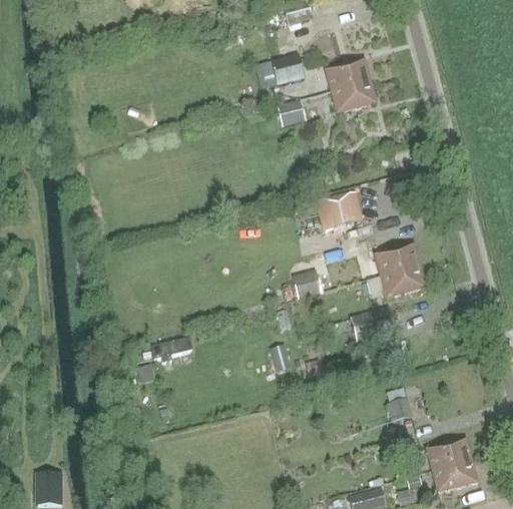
[(267,0),(270,8),(303,0),(267,0)]
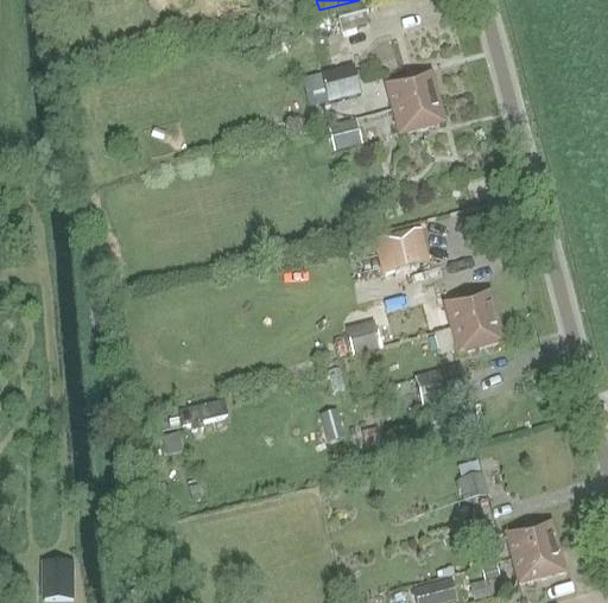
[(368,20),(363,0),(336,7),(336,8),(329,10),(331,17),(337,16),(341,27),(368,20)]
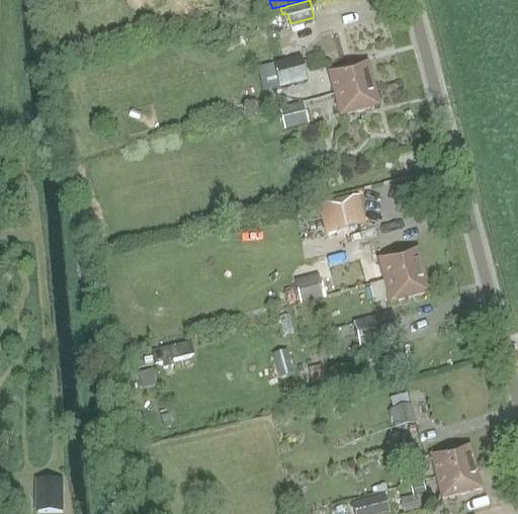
[(306,58),(287,63),(274,66),(279,89),(293,86),(293,88),(312,83),(306,58)]
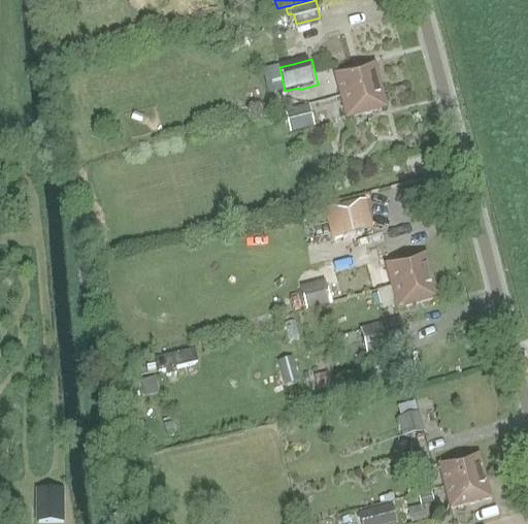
[(380,84),(373,61),(333,72),(339,94),(380,84)]
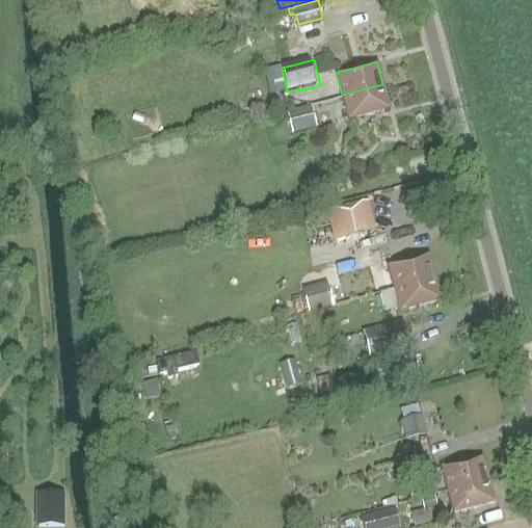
[(389,106),(382,84),(342,95),(347,117),(389,106)]
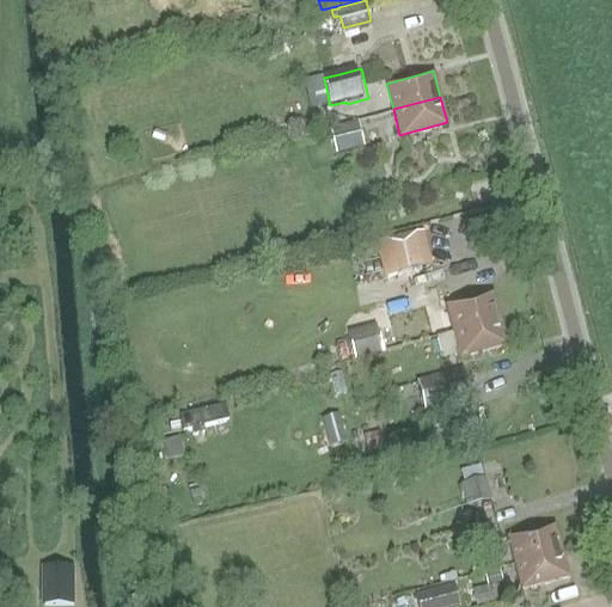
[(365,143),(357,117),(330,124),(337,151),(365,143)]
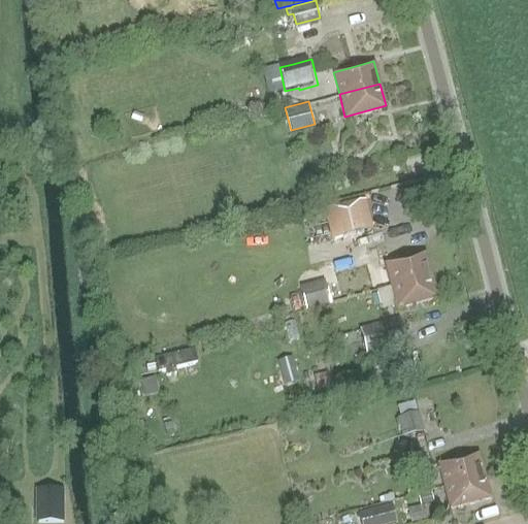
[(326,206),(331,235),(371,227),(366,198),(326,206)]
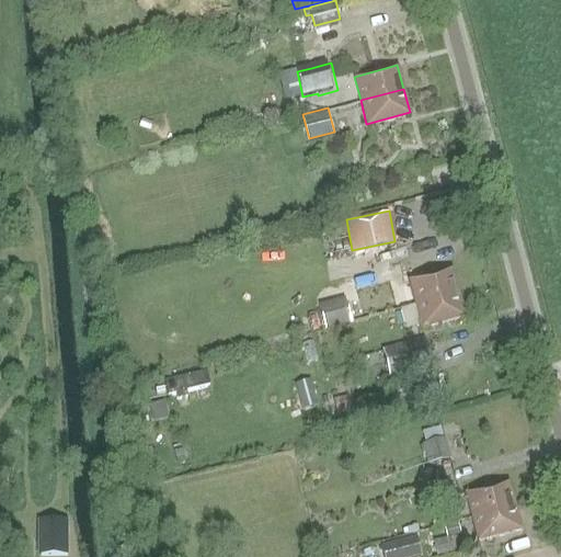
[(457,291),(450,268),(408,279),(414,303),(457,291)]
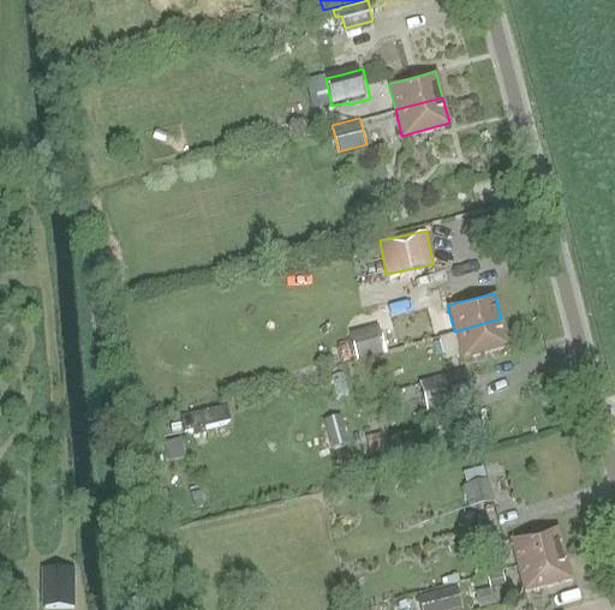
[(508,345),(501,318),(454,332),(461,357),(508,345)]
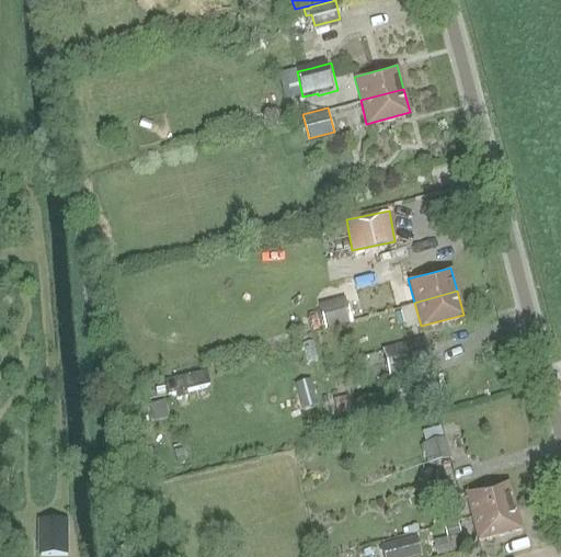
[(345,298),(320,305),(324,325),(351,319),(345,298)]
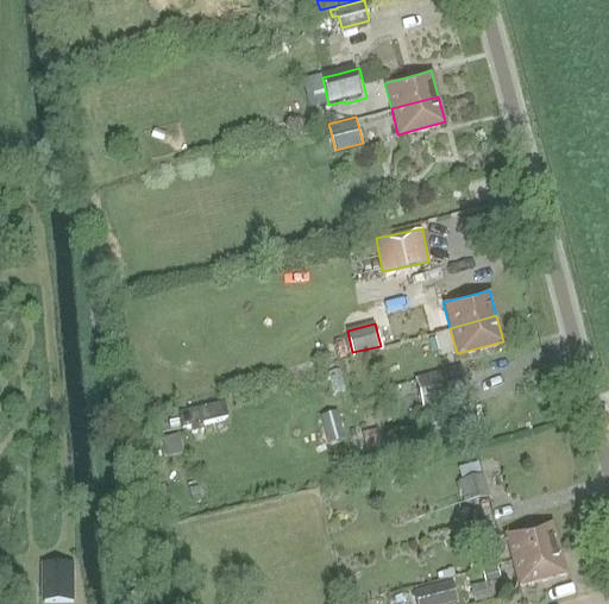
[(451,398),(470,392),(462,364),(415,376),(428,423),(456,416),(451,398)]
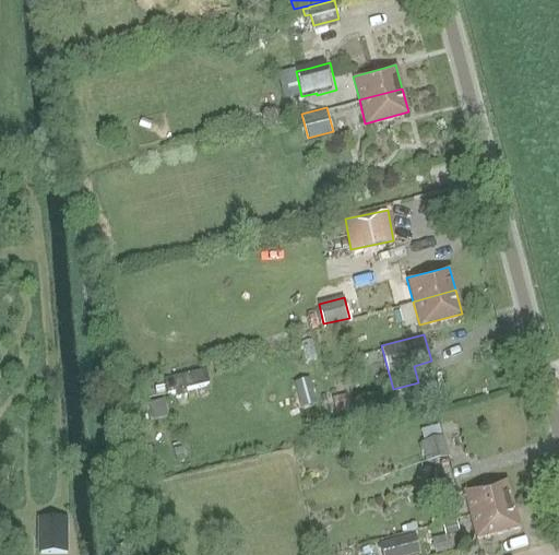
[(317,401),(309,377),(294,381),(301,405),(317,401)]
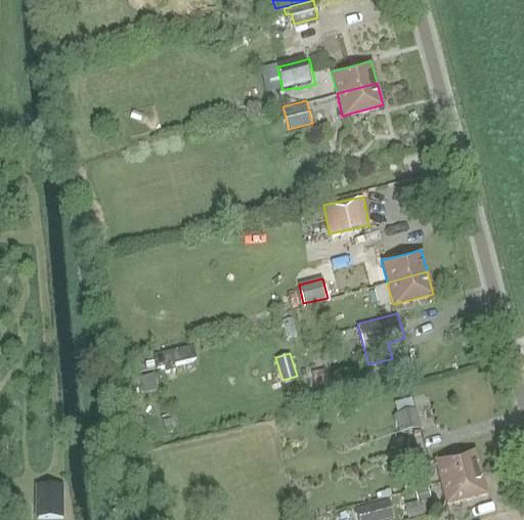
[(319,378),(331,375),(325,359),(315,362),(319,378)]
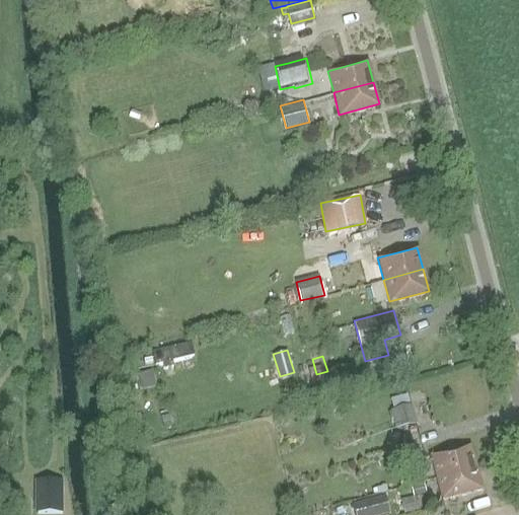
[(154,367),(137,370),(140,385),(157,382),(154,367)]
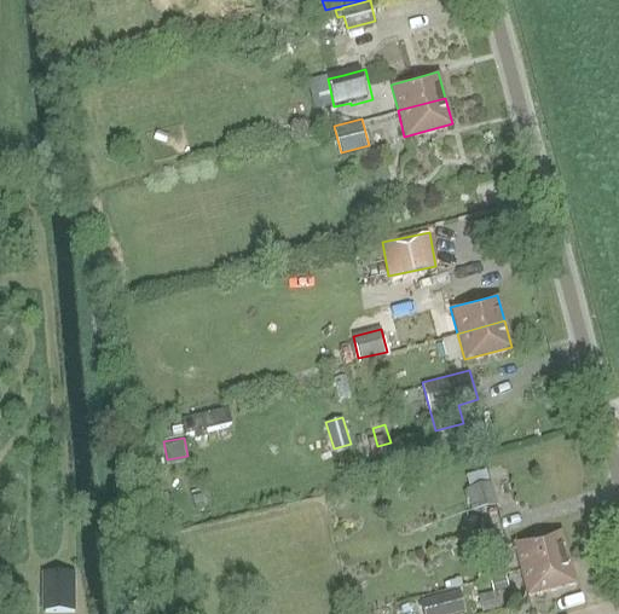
[(468,486),(473,509),(496,503),(490,481),(468,486)]
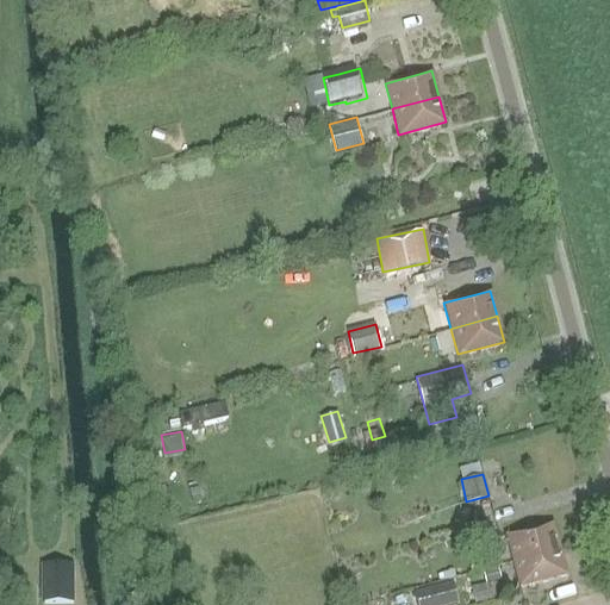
[(187,482),(192,498),(200,496),(195,480),(187,482)]
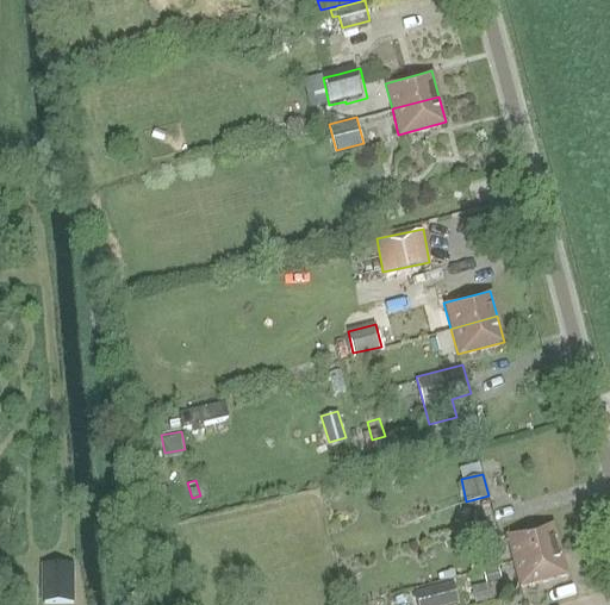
[(489,537),(485,521),(466,526),(470,542),(489,537)]
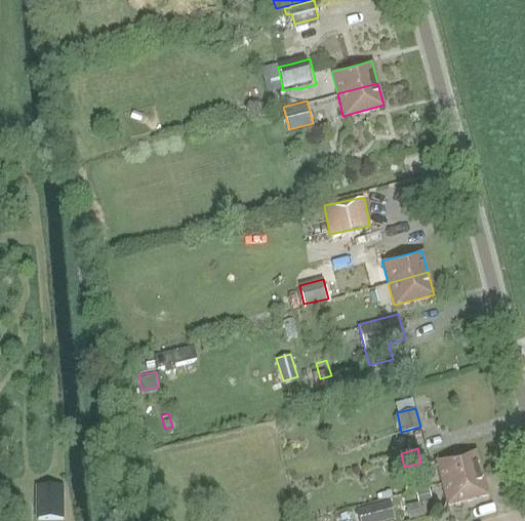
[(481,471),(475,448),(435,459),(440,481),(481,471)]
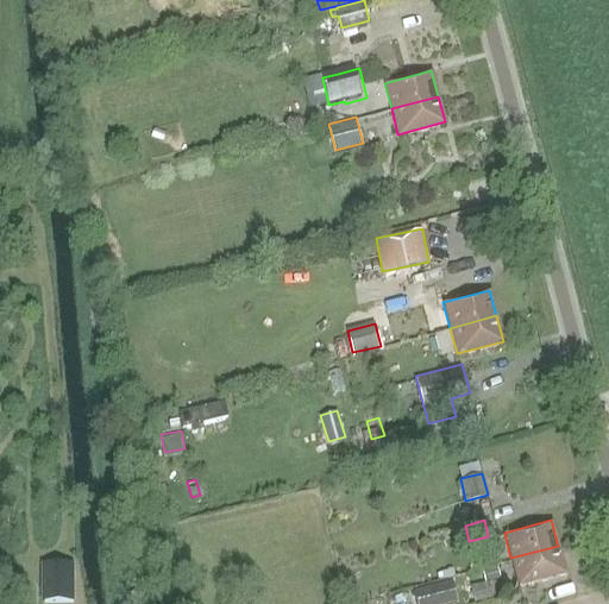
[(564,571),(558,546),(510,558),(518,584),(564,571)]
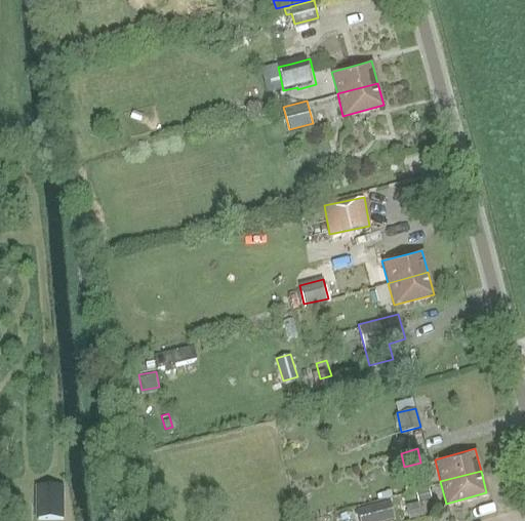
[(418,499),(431,496),(429,486),(416,489),(418,499)]
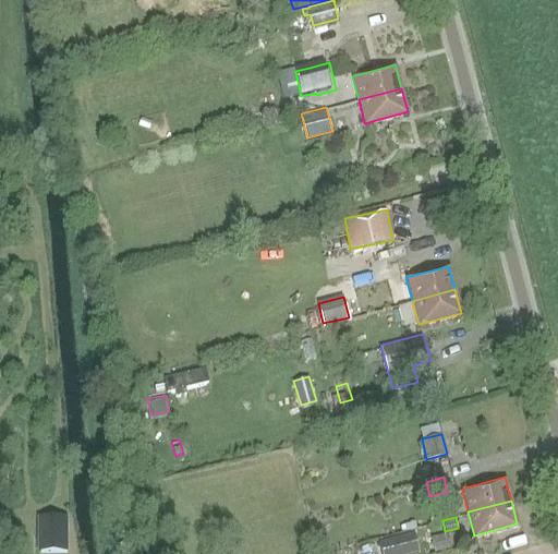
[(384,553),(401,553),(419,550),(414,530),(380,539),(384,553)]
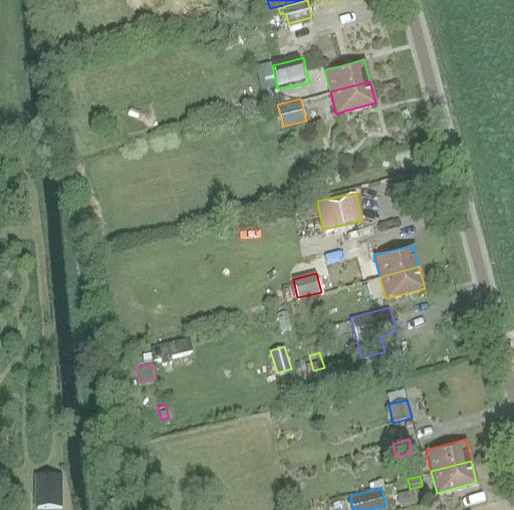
[(398,492),(401,506),(416,503),(413,489),(398,492)]
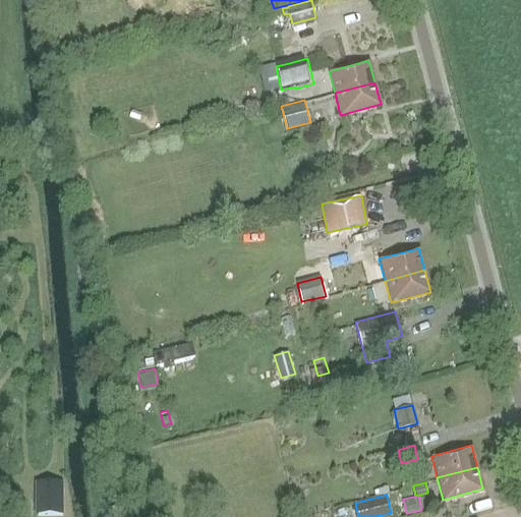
[(69,516),(70,505),(51,505),(50,516),(69,516)]
